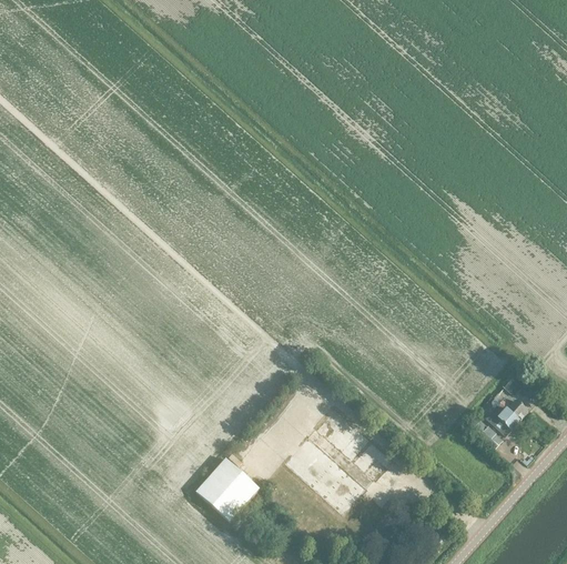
[(515,393),(519,388),(512,381),(506,386),(515,393)]
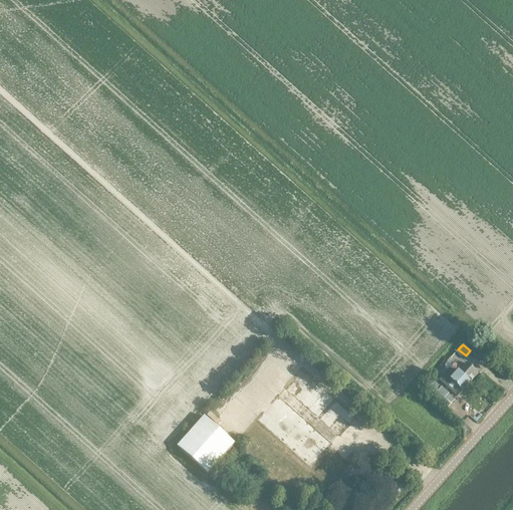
[(462,365),(455,359),(450,355),(447,359),(470,379),(477,370),(466,360),(462,365)]
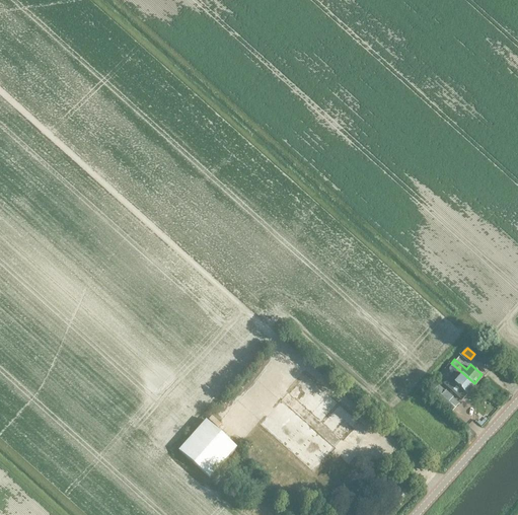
[(474,383),(451,363),(448,367),(452,371),(446,378),(453,384),(455,381),(466,391),(474,383)]
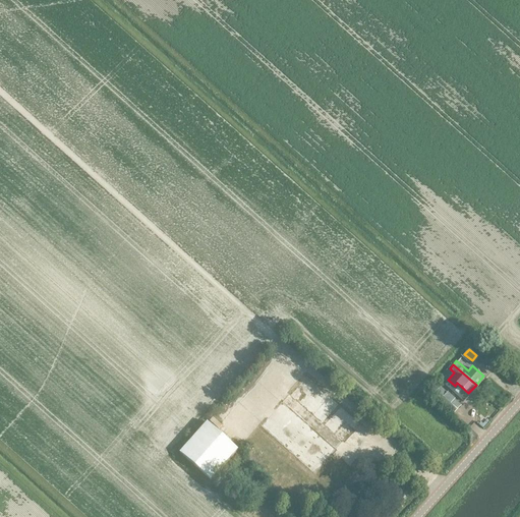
[(351,471),(353,469),(338,456),(334,460),(327,454),(358,418),(305,371),(261,422),(321,476),(315,480),(331,494),(333,492),(336,492),(339,489),(339,485),(345,478),(349,477),(351,474),(351,471)]
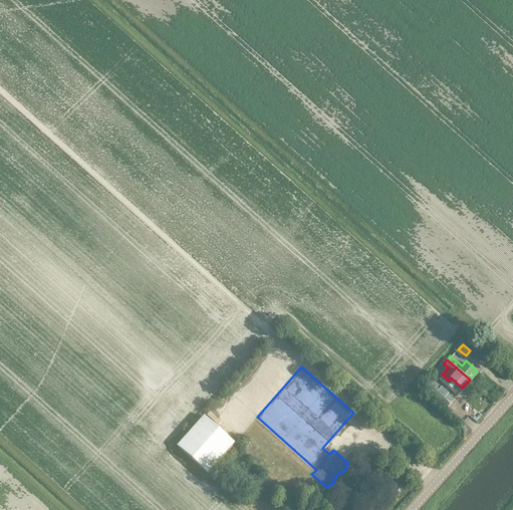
[(446,406),(455,397),(434,378),(426,388),(446,406)]
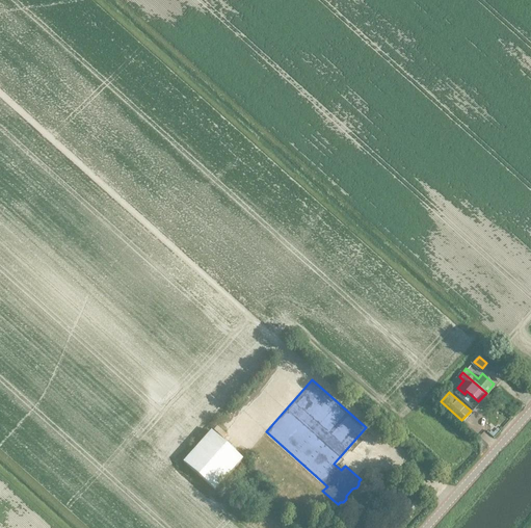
[(216,487),(243,456),(211,427),(184,459),(216,487)]
